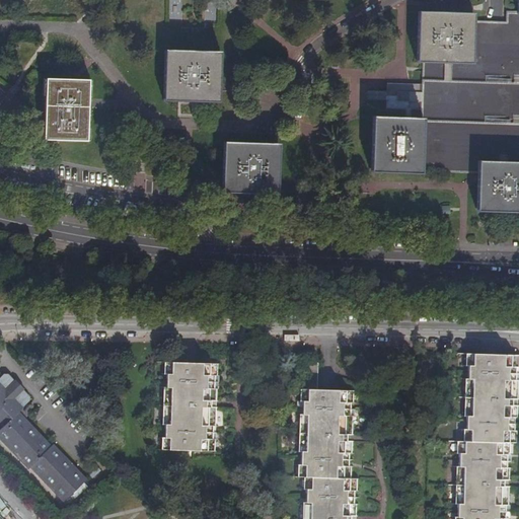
[(419,12),(417,63),(423,63),(444,64),(472,65),(473,23),(474,14),(419,12)]
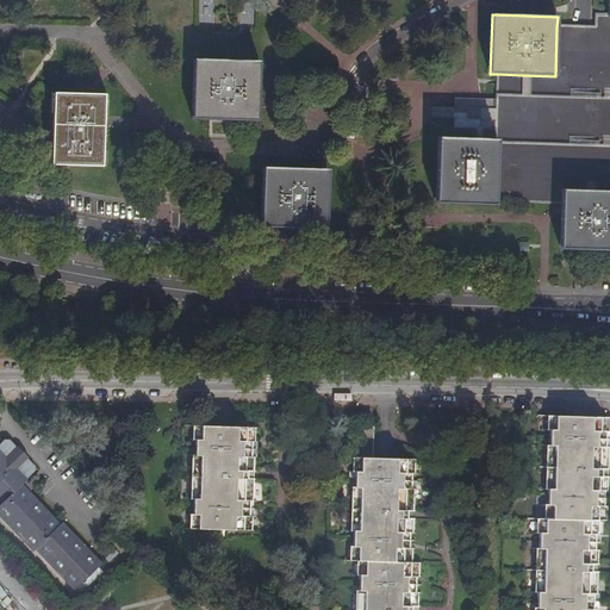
[(224,118),(251,118),(253,66),(200,63),(199,117),(224,118)]
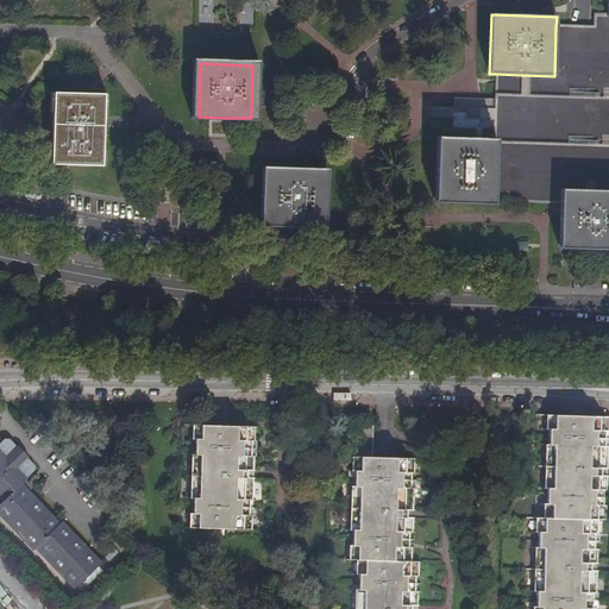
[(102,165),(106,95),(54,94),(52,140),(51,164),(102,165)]
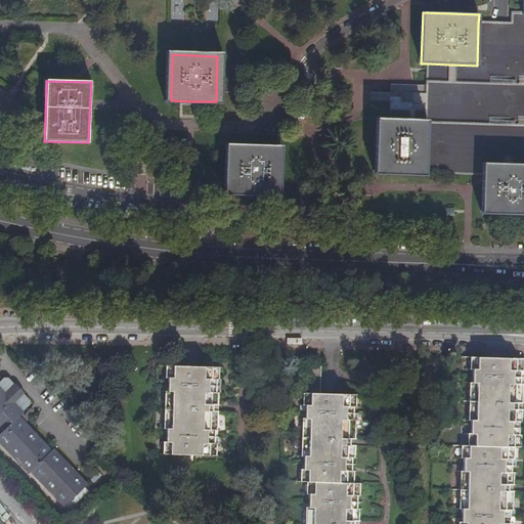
[(375,173),(425,175),(427,119),(411,118),(377,118),(375,173)]
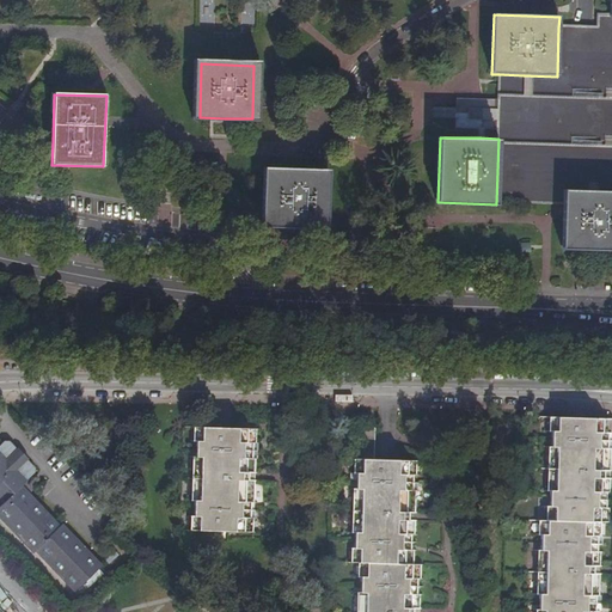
[(267,172),(265,225),(294,226),(324,227),(326,173),(267,172)]
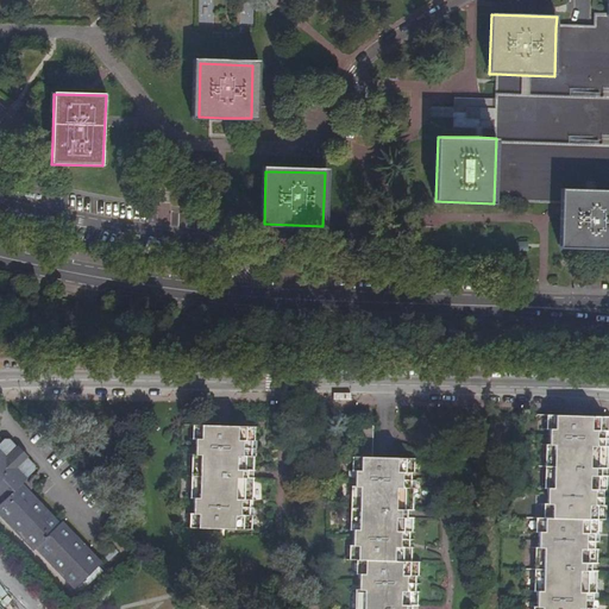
[(608,190),(596,192),(563,190),(563,206),(562,249),(608,250),(608,190)]
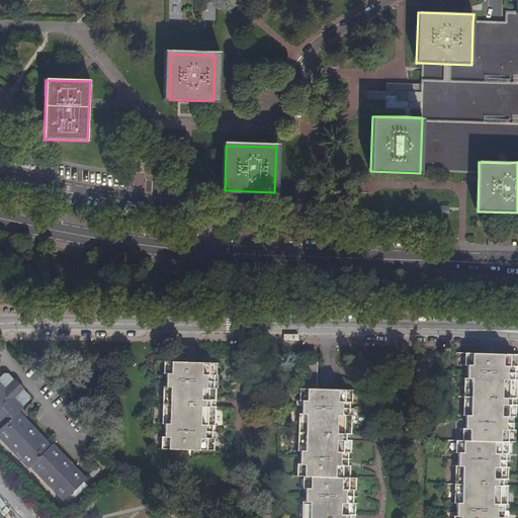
[(459,441),(456,517),(507,517),(505,517),(505,504),(508,504),(509,466),(506,466),(507,453),(509,453),(510,443),(516,443),(517,431),(514,431),(515,418),(517,418),(517,380),(516,380),(516,367),(517,367),(517,355),(494,355),(468,354),(465,442),(459,441)]
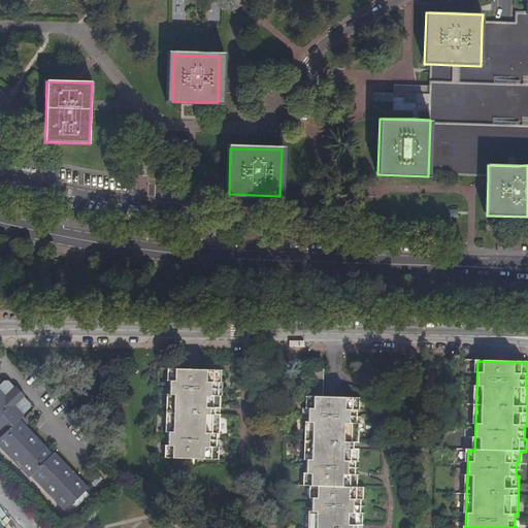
[(170,367),(167,456),(190,457),(218,458),(219,446),(217,446),(217,432),(219,432),(220,394),(219,394),(219,382),(221,382),(221,368),(170,367)]
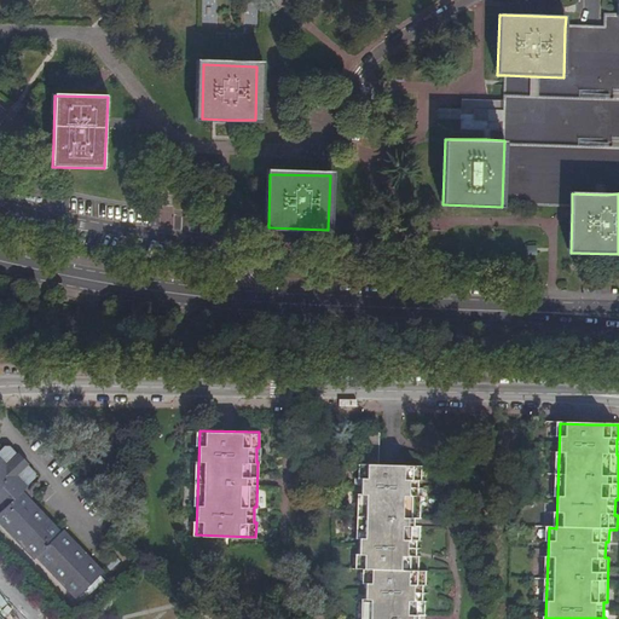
[(362,463),(379,463),(380,432),(363,432),(362,463)]
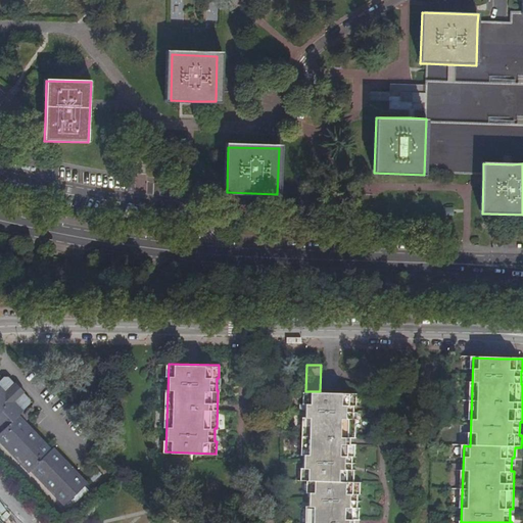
[(31,471),(63,506),(87,483),(52,448),(51,450),(25,422),(18,416),(22,413),(25,411),(24,411),(30,405),(30,400),(24,393),(25,392),(15,383),(14,384),(8,377),(4,377),(0,380),(0,442),(29,473),(31,471)]
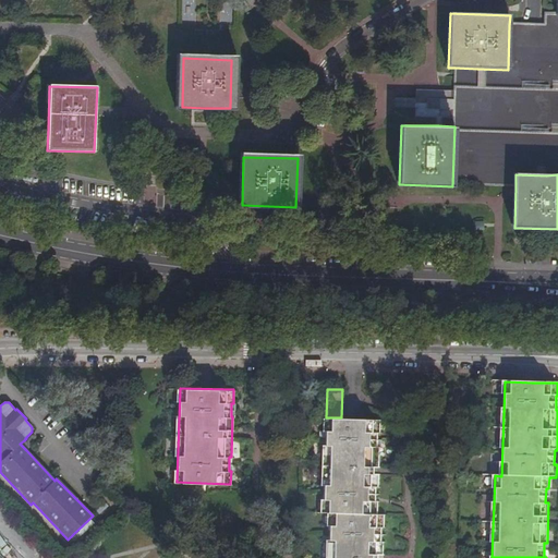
[(341,417),(326,417),(323,512),(329,512),(327,557),(381,557),(383,541),(380,541),(380,528),(383,528),(384,513),(377,513),(377,500),(375,500),(376,486),(378,487),(379,446),(377,446),(378,433),(380,433),(380,420),(341,417)]
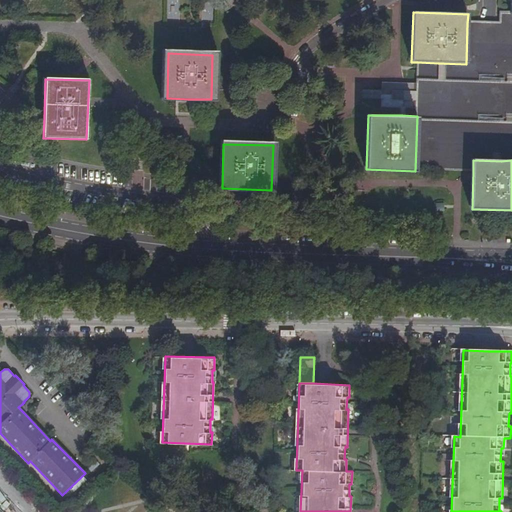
[(18,407),(24,413),(27,410),(22,404),(18,407)]
